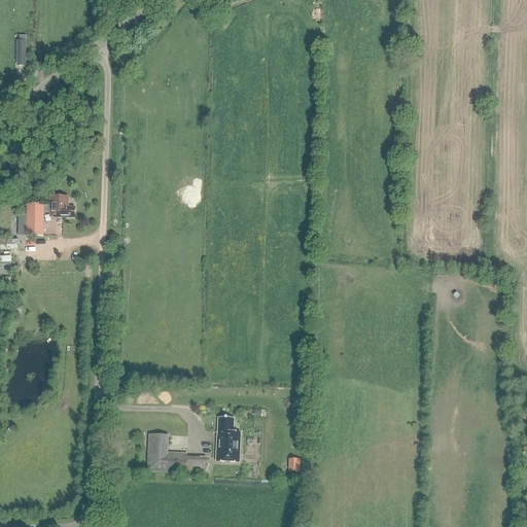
[(50,206),(49,214),(49,218),(74,219),(74,208),(68,208),(68,200),(50,200),(50,206)]
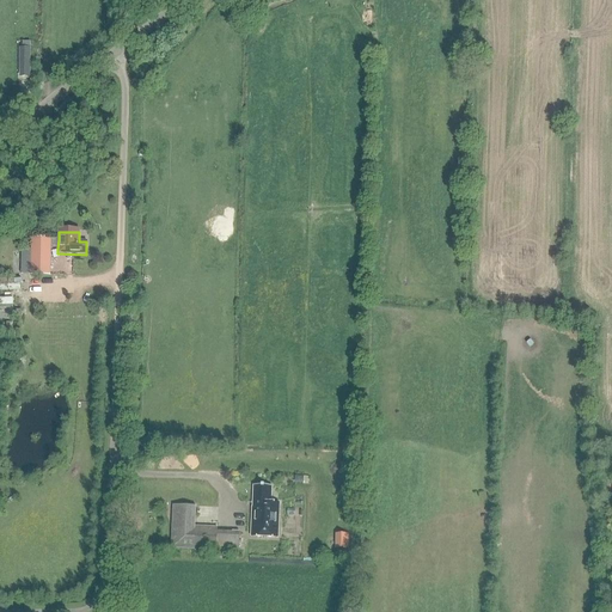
[(50,239),(30,238),(30,251),(20,250),(20,273),(30,273),(30,276),(50,276),(50,249),(50,239)]
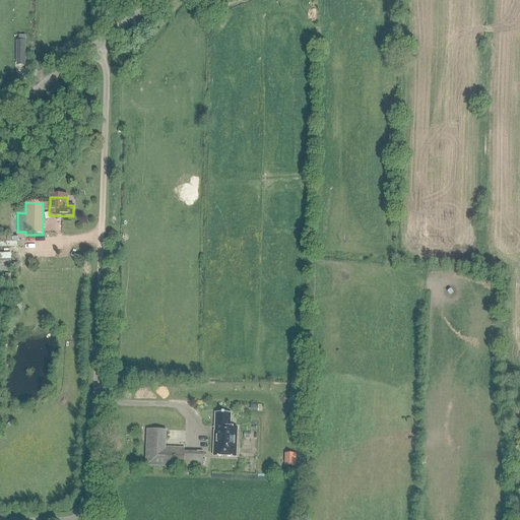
[(230,428),(231,413),(215,412),(213,456),(237,457),(238,429),(230,428)]
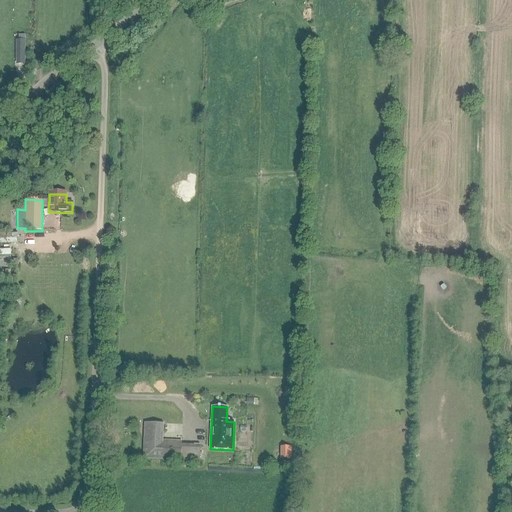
[(143,440),(162,441),(163,424),(144,423),(143,440)]
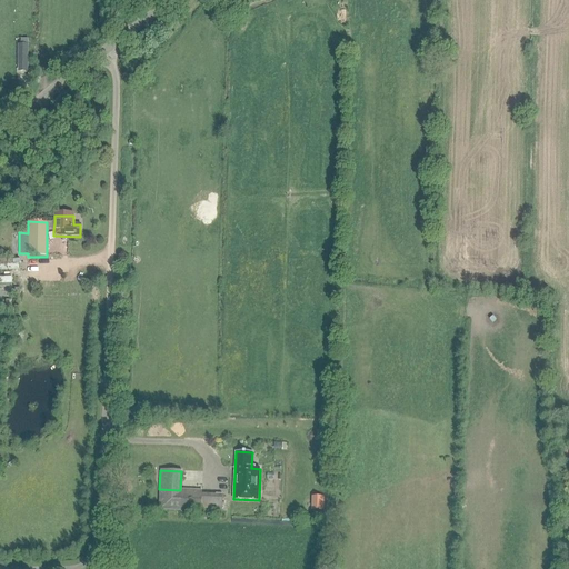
[(201,511),(201,493),(201,491),(180,490),(159,489),(158,510),(201,511)]
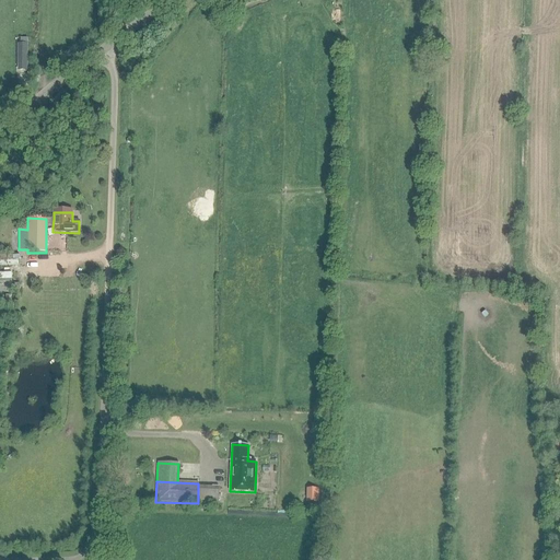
[(198,486),(198,503),(212,504),(212,487),(198,486)]
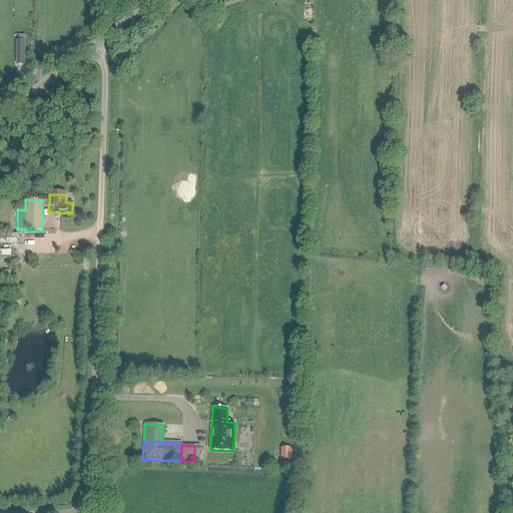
[(283,452),(281,452),(281,460),(291,460),(292,448),(284,448),(283,452)]
